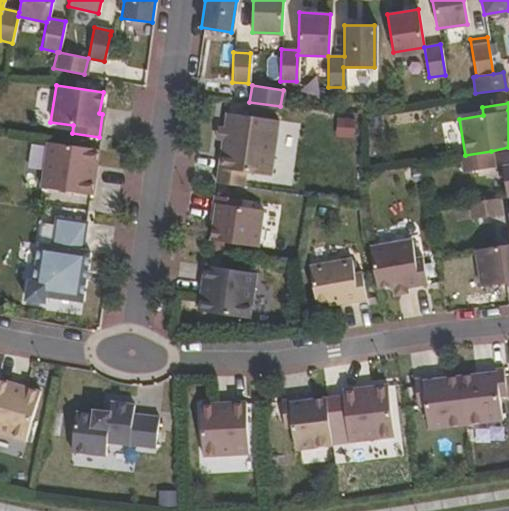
[(226,112),(216,182),(243,186),(245,171),(269,175),(278,119),(226,112)]
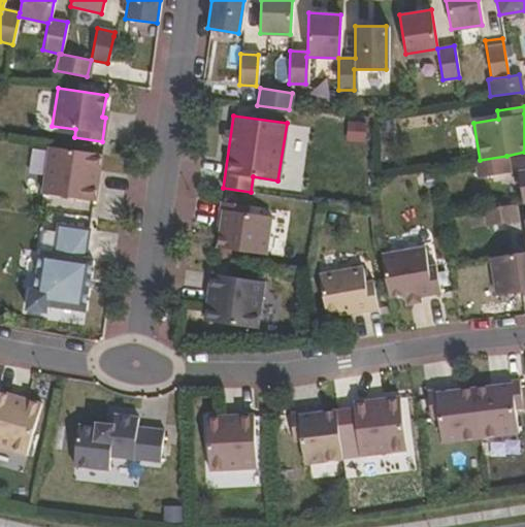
[(347,119),(346,140),(365,140),(366,120),(347,119)]
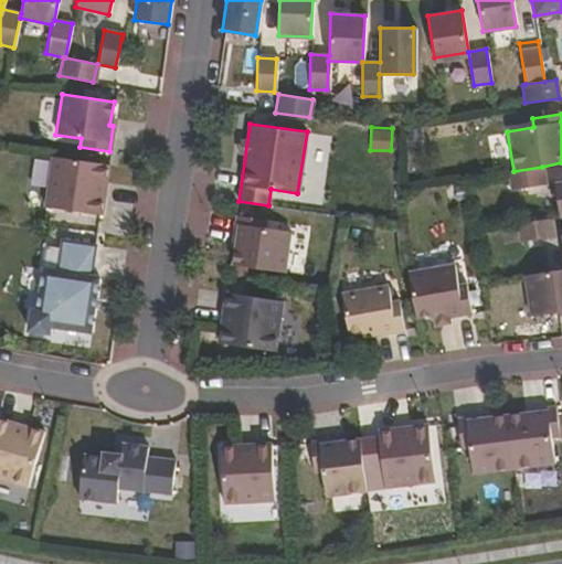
[(99,215),(107,165),(51,157),(43,206),(99,215)]
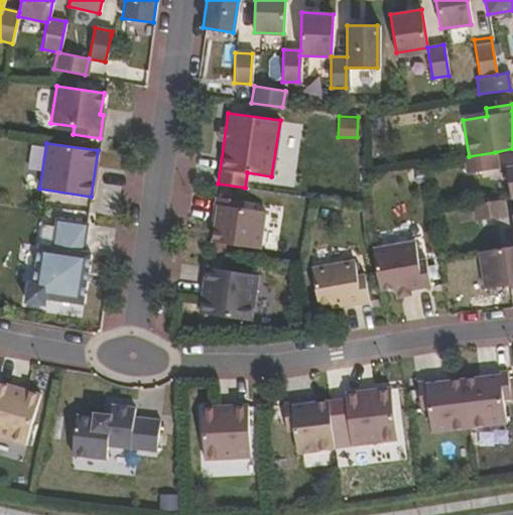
[(469,156),(464,157),(467,173),(497,168),(495,152),(469,156)]
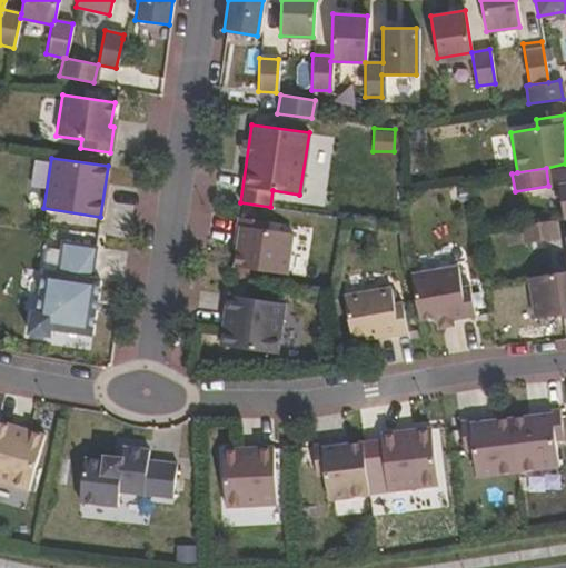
[(234,267),(286,275),(291,232),(266,229),(267,221),(238,217),(234,242),(237,242),(234,267)]
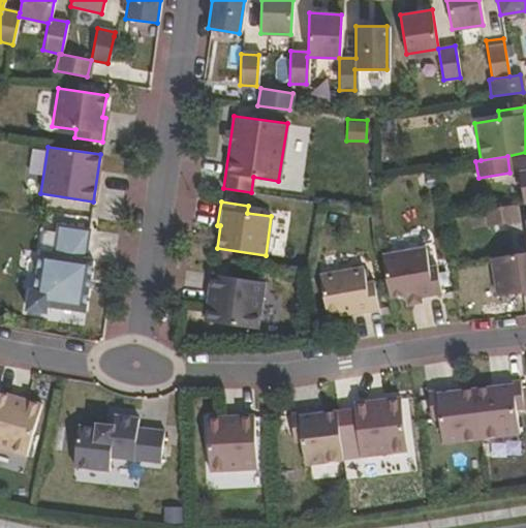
[(516,205),(484,209),(486,226),(518,221),(516,205)]
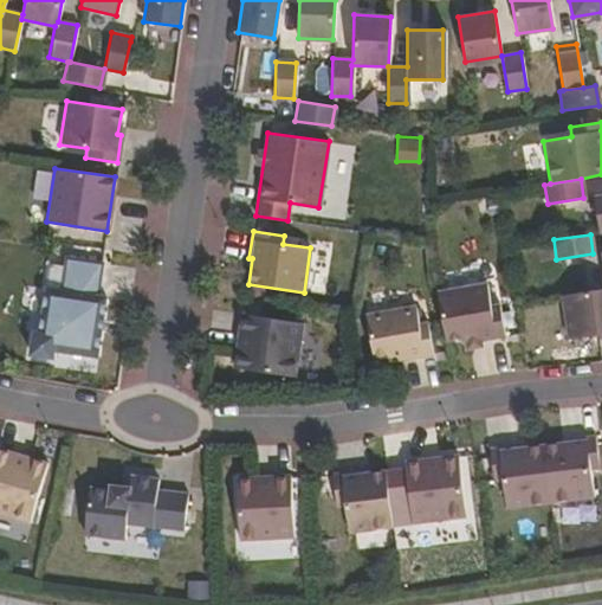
[(99,263),(64,257),(59,290),(44,289),(37,333),(31,332),(27,355),(51,358),(52,351),(95,356),(103,297),(95,296),(99,263)]
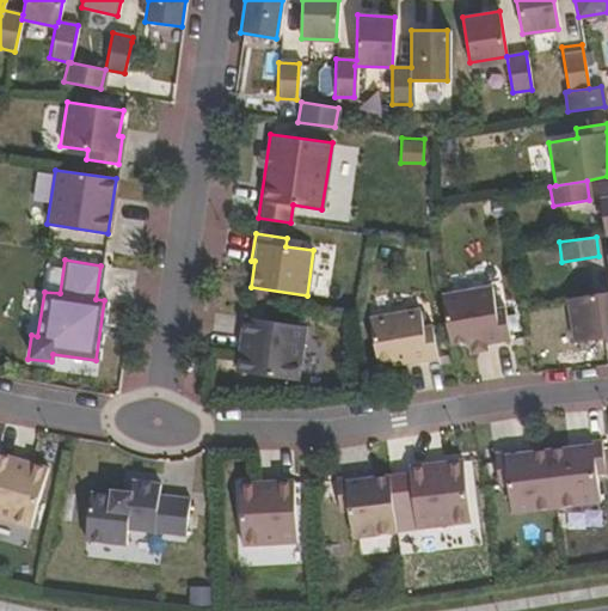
[(493,309),(490,285),(440,293),(448,343),(467,341),(468,346),(509,338),(503,307),(493,309)]
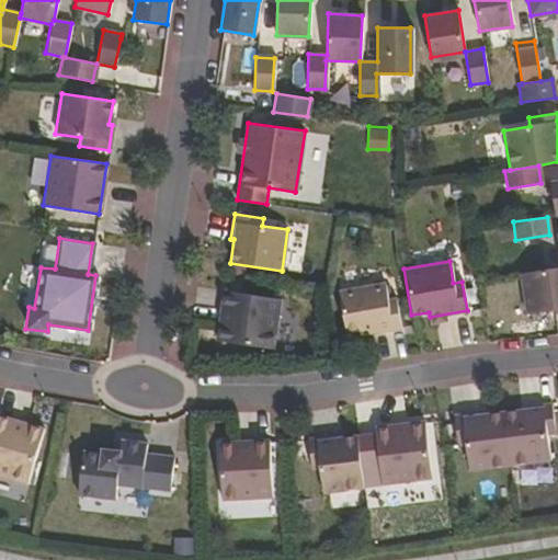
[(557,266),(522,273),(527,313),(557,308),(557,266)]
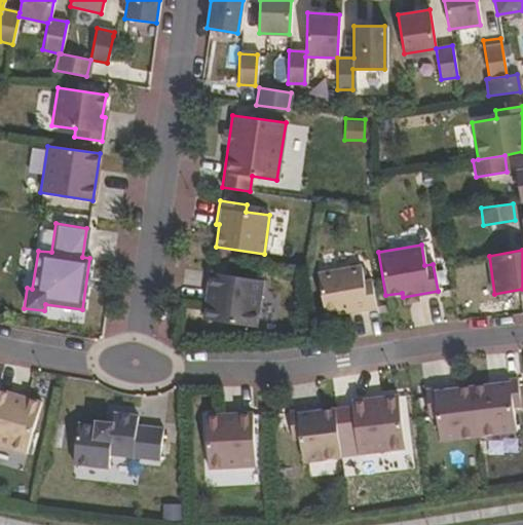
[(360,265),(316,274),(324,312),(336,309),(337,314),(376,307),(370,279),(363,282),(360,265)]
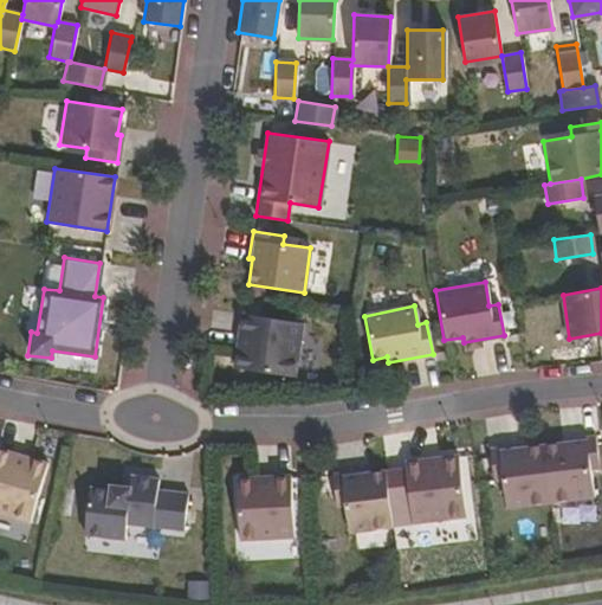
[(286,375),(295,321),(241,314),(233,367),(286,375)]
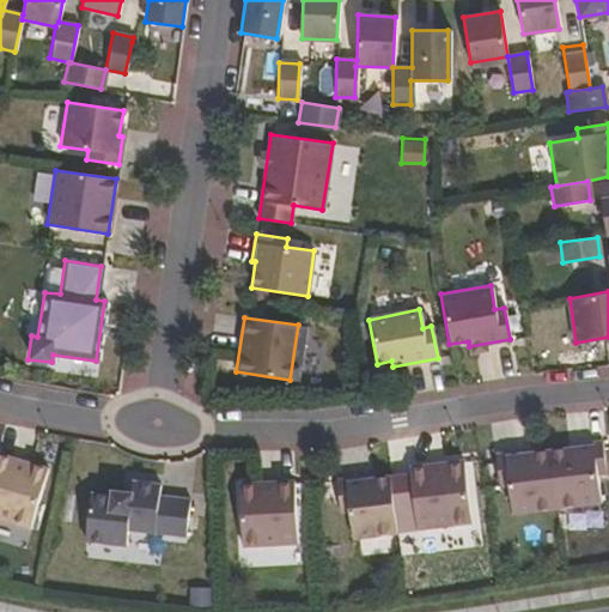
[(576,448),(548,453),(555,509),(602,502),(597,474),(606,472),(602,440),(574,444),(576,448)]
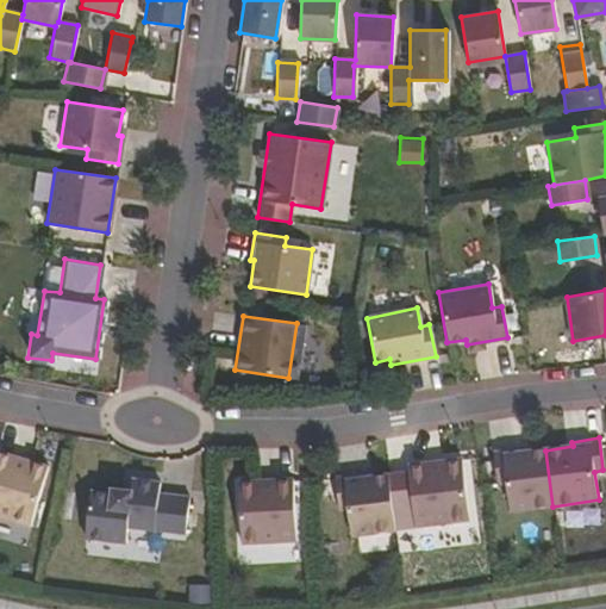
[(0,519),(27,528),(47,465),(0,451),(0,519)]
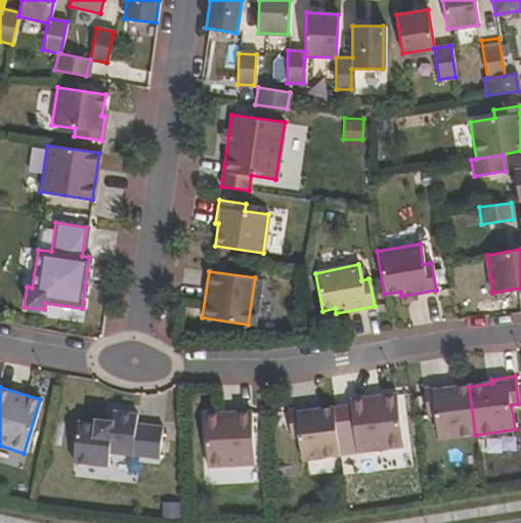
[(475,435),(469,387),(446,390),(446,388),(424,391),(428,418),(436,418),(440,441),(475,435)]
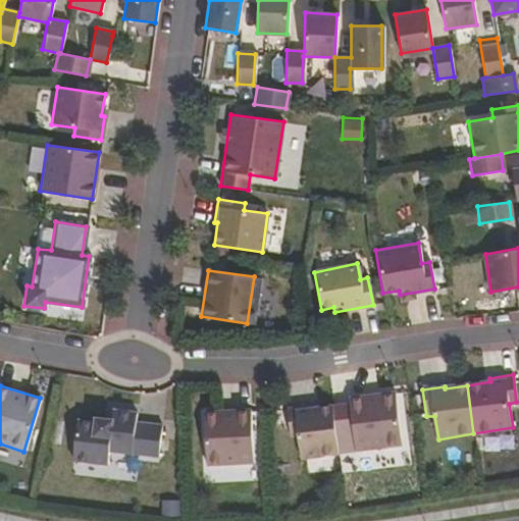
[(401,445),(395,393),(348,398),(354,451),(401,445)]
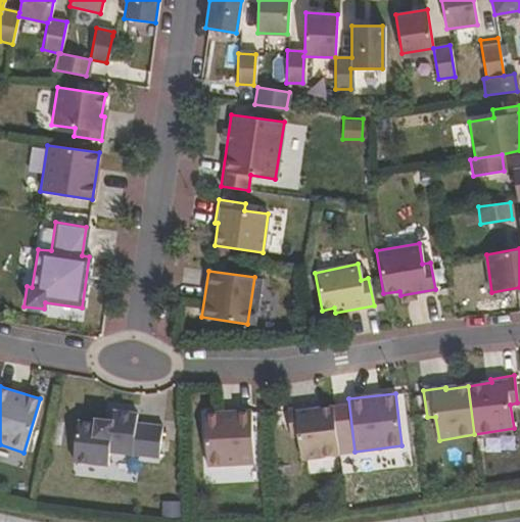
[(338,455),(332,407),(310,410),(310,407),(286,410),(289,436),(297,435),(299,460),(338,455)]
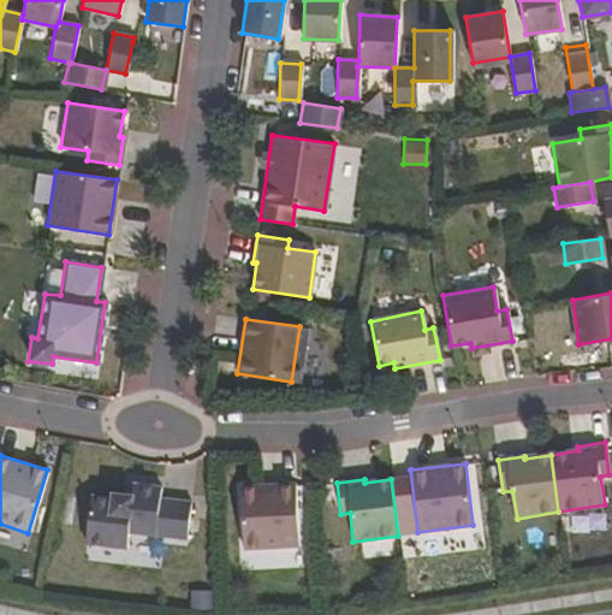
[(90,496),(84,543),(125,548),(128,532),(185,538),(190,502),(159,498),(160,486),(131,484),(130,496),(112,494),(112,497),(90,496)]
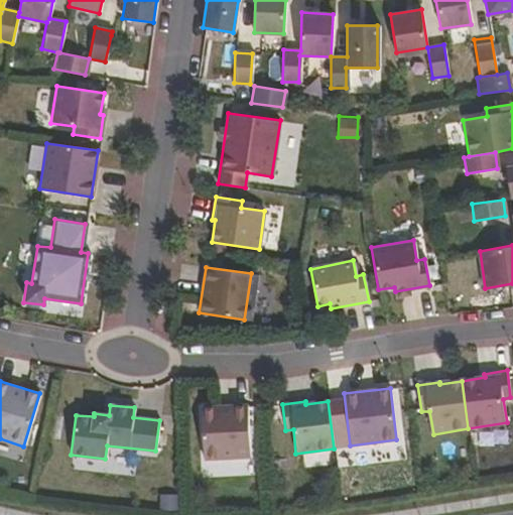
[(247,405),(201,407),(203,460),(249,458),(247,405)]
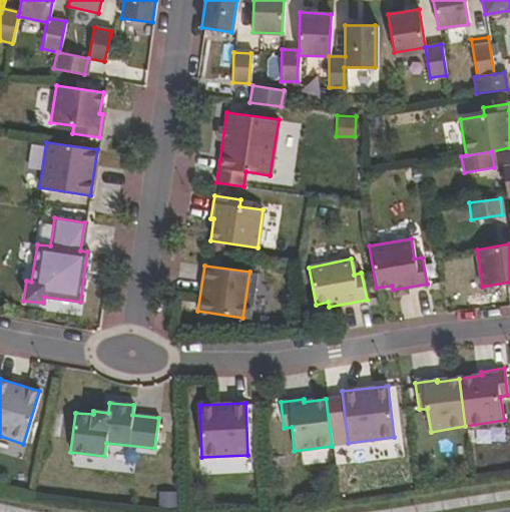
[(57,412),(56,435),(70,436),(72,413),(57,412)]
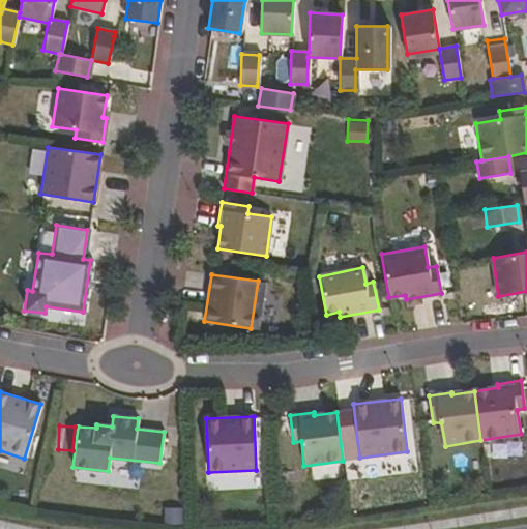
[(181,523),(180,507),(163,507),(164,523),(181,523)]
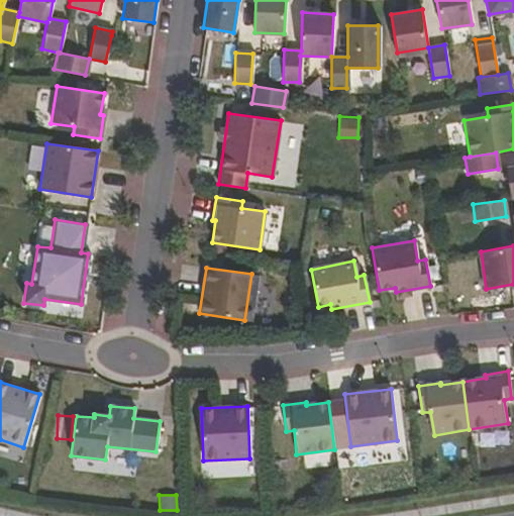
All buildings are outlined.
